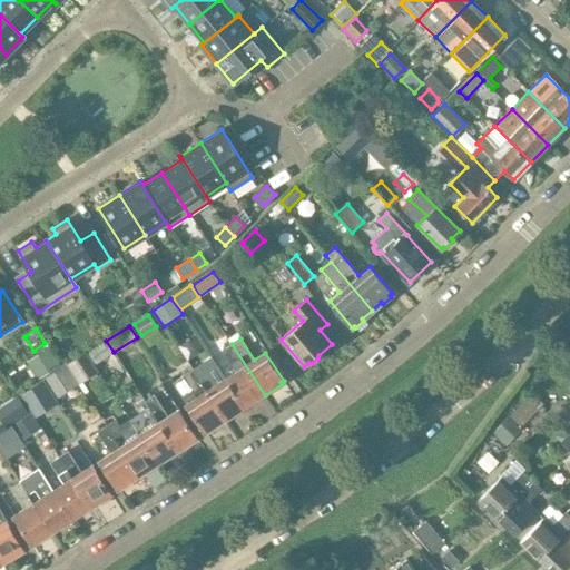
[(95,364),(114,352),(106,341),(87,353),(95,364)]
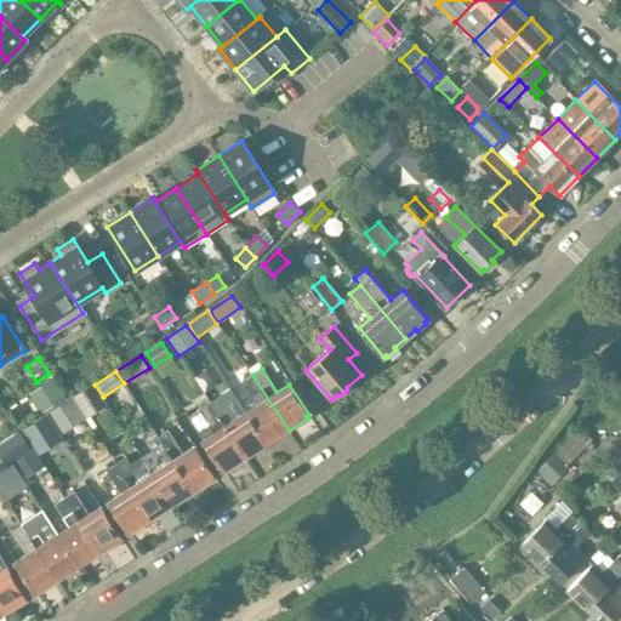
[(289,431),(252,375),(241,382),(257,405),(246,412),(267,445),(289,431)]
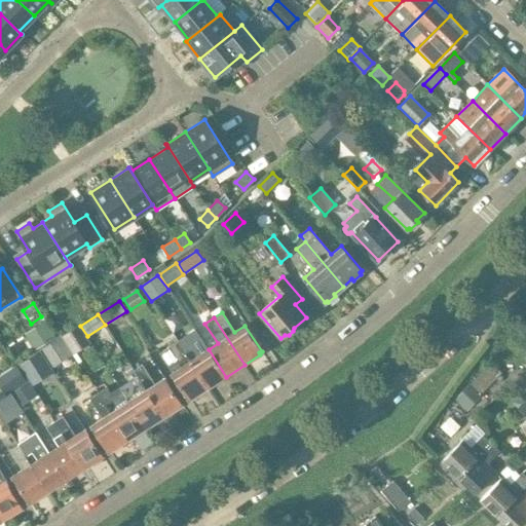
[(57,323),(50,327),(57,336),(66,330),(62,324),(57,323)]
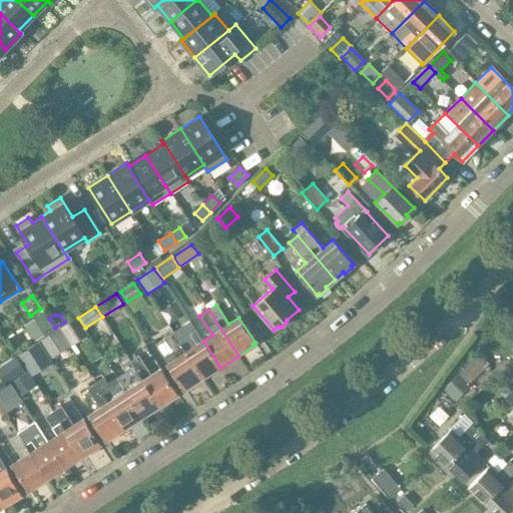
[(88,335),(77,318),(60,329),(71,346),(88,335)]
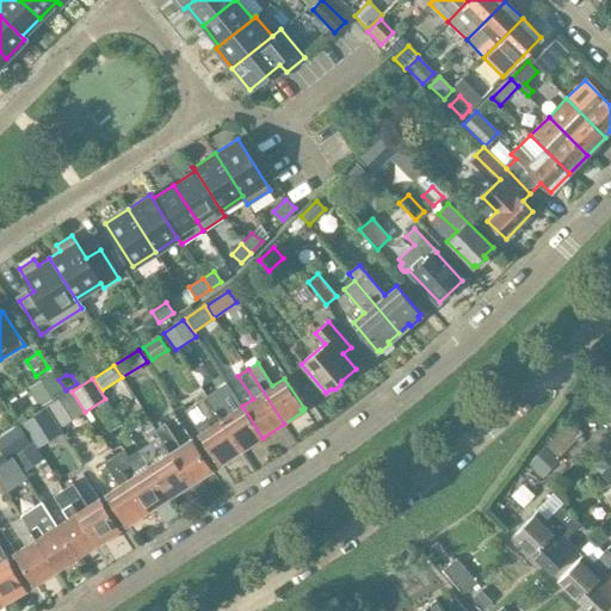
[(263,438),(242,406),(230,413),(216,389),(205,396),(242,451),(263,438)]
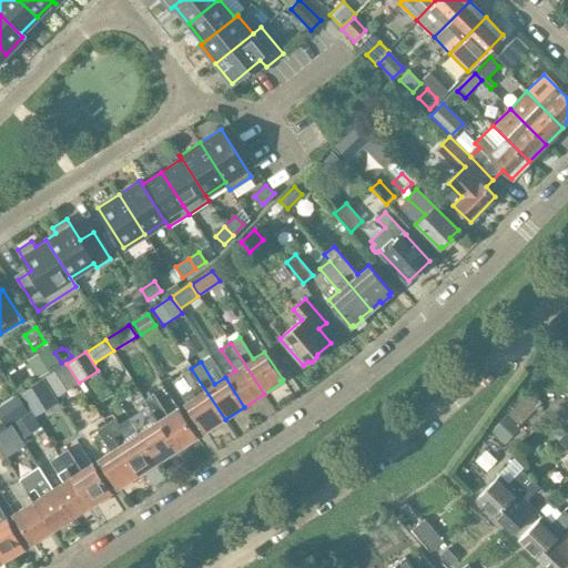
[(79,383),(67,364),(44,378),(57,397),(79,383)]
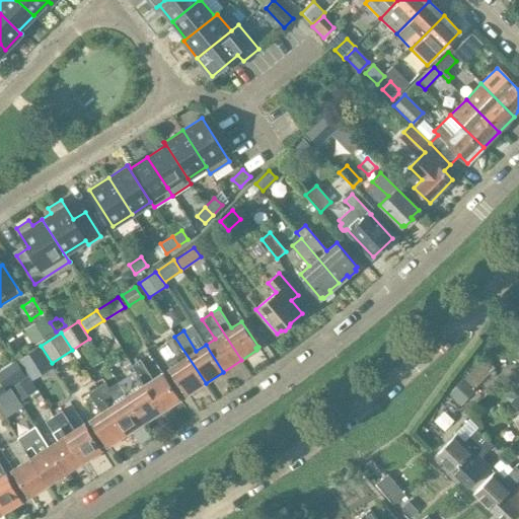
[(206,383),(174,337),(167,342),(179,361),(170,368),(187,393),(189,391),(190,393),(206,383)]
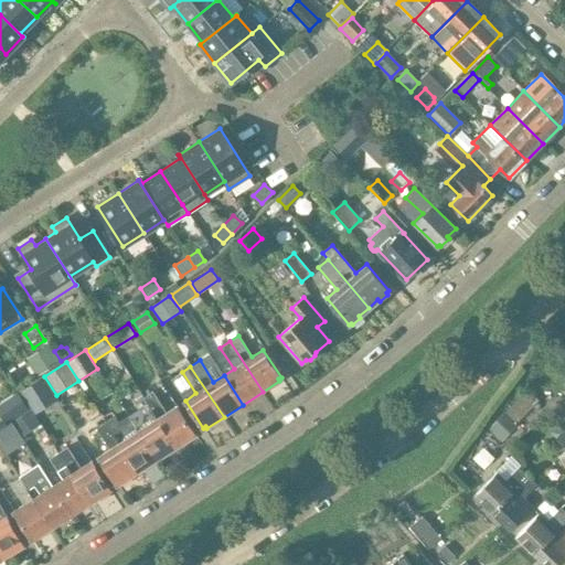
[(55,400),(42,379),(20,393),(33,414),(55,400)]
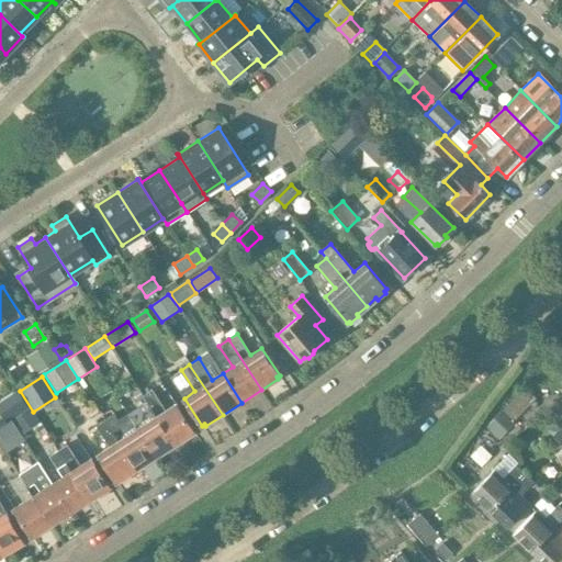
[(194,431),(177,403),(166,411),(152,389),(143,395),(176,446),(193,435),(192,433),(194,431)]
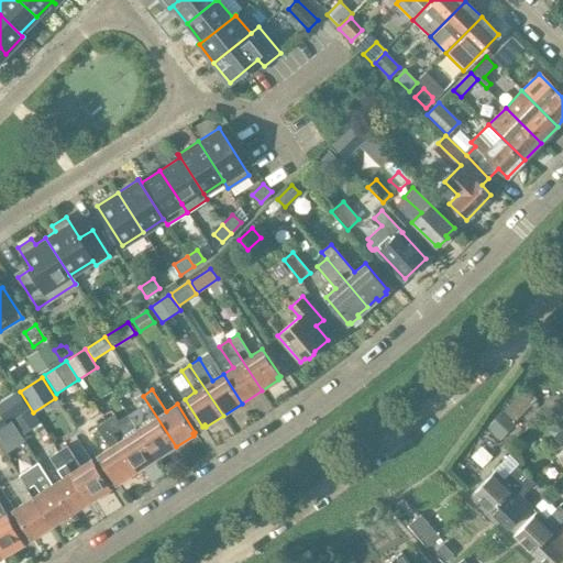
[(19,394),(12,398),(21,414),(28,409),(19,394)]
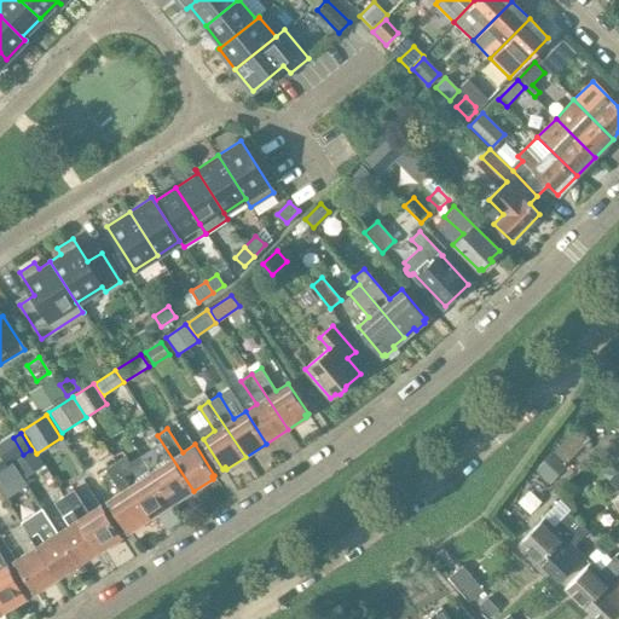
[(194,491),(157,435),(148,441),(152,450),(142,457),(151,473),(172,504),(194,491)]
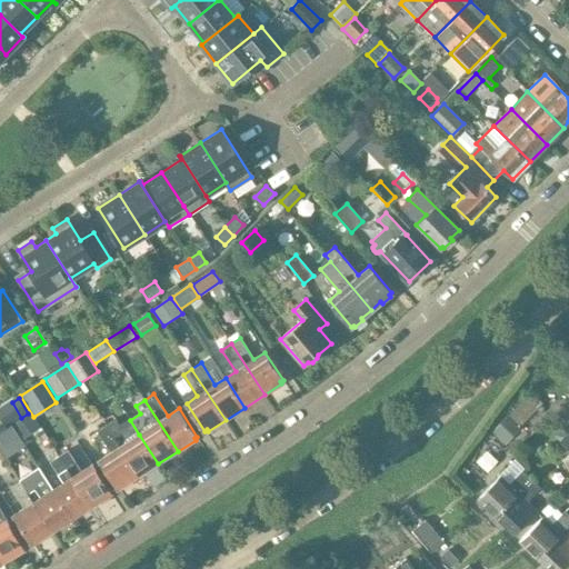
[(30,413),(12,425),(20,437),(38,426),(30,413)]
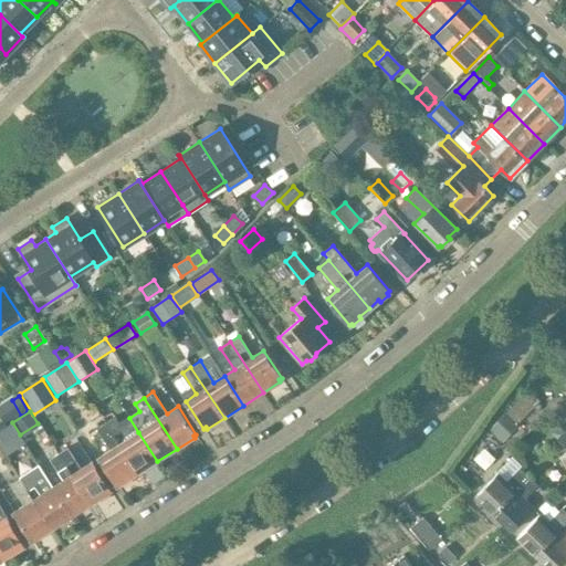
[(503,413),(489,429),(501,440),(515,425),(503,413)]
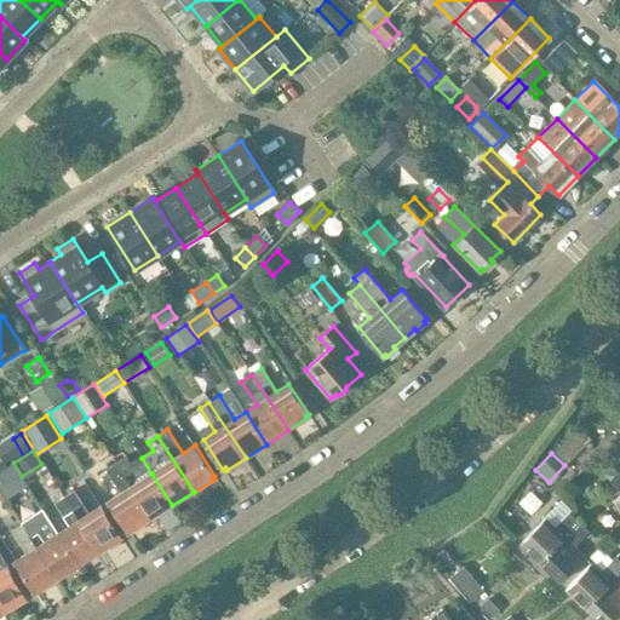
[(172,505),(151,474),(142,458),(131,464),(126,457),(115,463),(151,518),(172,505)]
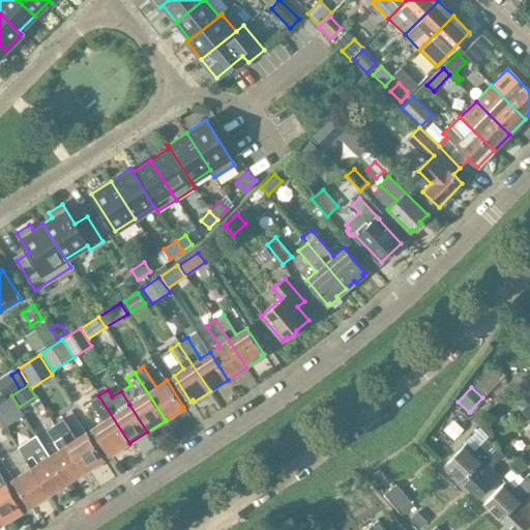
[(129,443),(98,395),(90,401),(104,421),(93,428),(110,453),(112,452),(113,454),(129,443)]
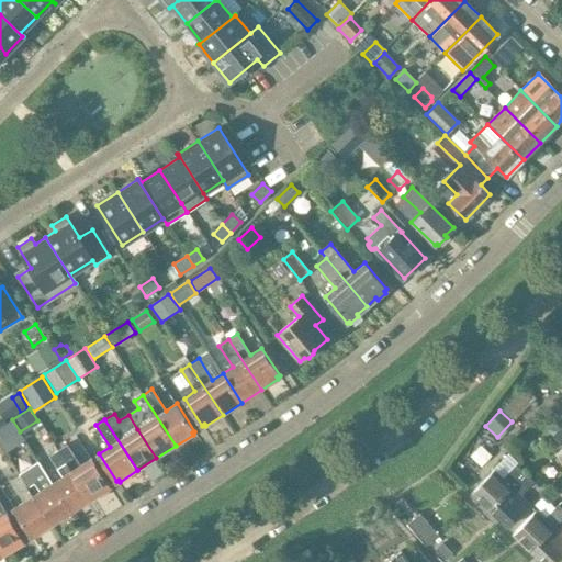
[(10,422),(0,427),(0,436),(3,442),(18,434),(10,422)]
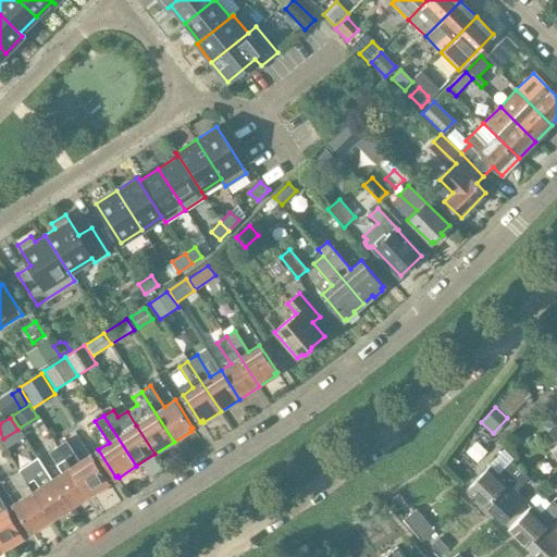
[(556,426),(554,424),(546,433),(556,442),(556,426)]
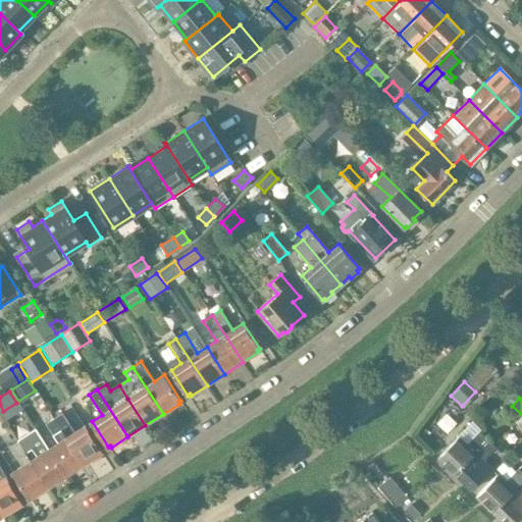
[(101,452),(85,426),(74,432),(61,413),(53,418),(84,465),(100,455),(99,453),(101,452)]
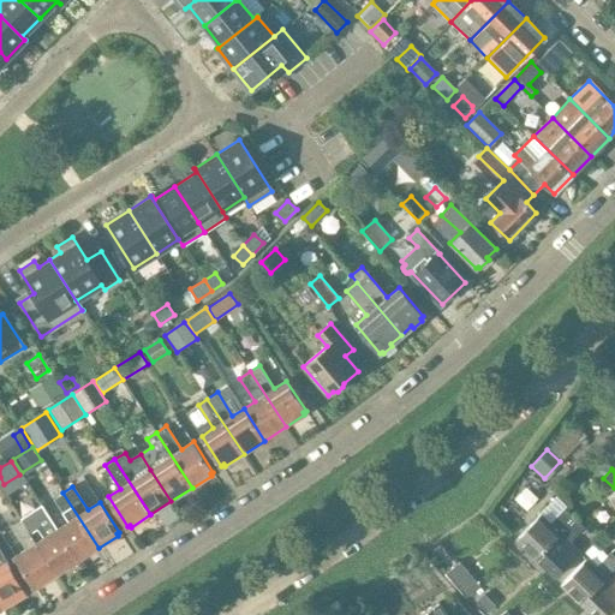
[(99,548),(63,493),(53,499),(67,523),(57,530),(78,562),(99,548)]
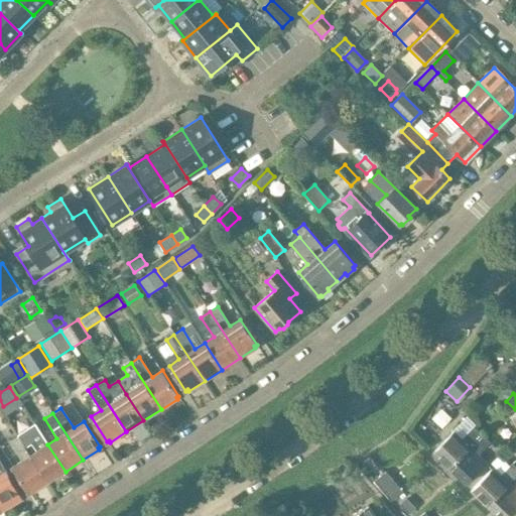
[(26,430),(17,435),(47,483),(66,472),(47,444),(35,424),(26,430)]
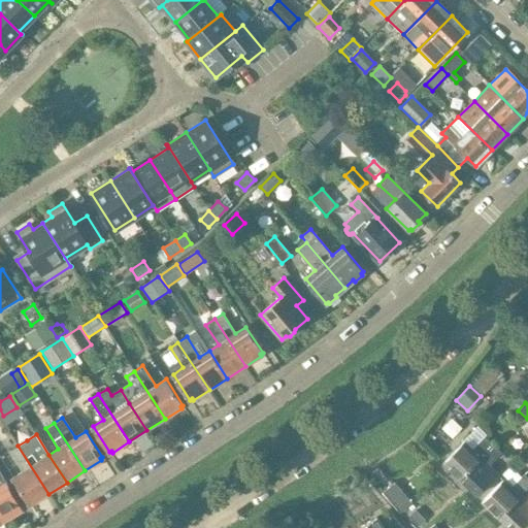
[(459,480),(493,444),(484,436),(471,450),(463,441),(442,463),(459,480)]
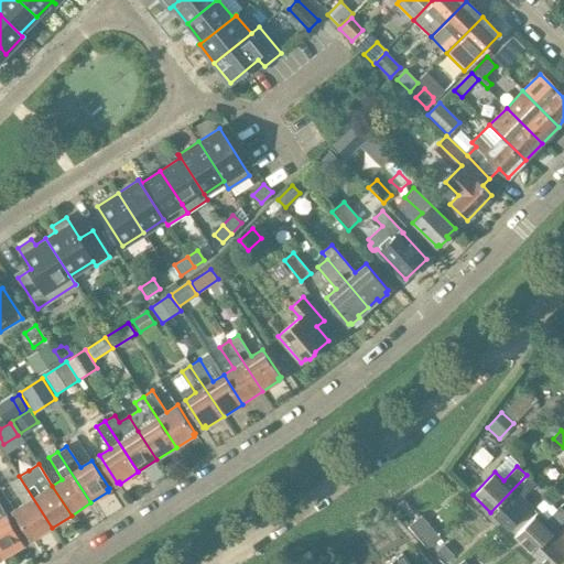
[(531,507),(522,498),(535,484),(527,475),(490,512),(509,530),(531,507)]
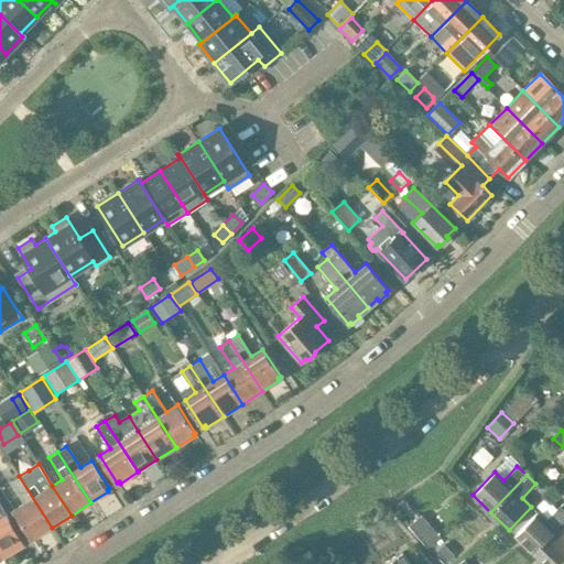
[(52,528),(19,476),(10,481),(24,503),(13,510),(31,539),(33,538),(34,539),(52,528)]
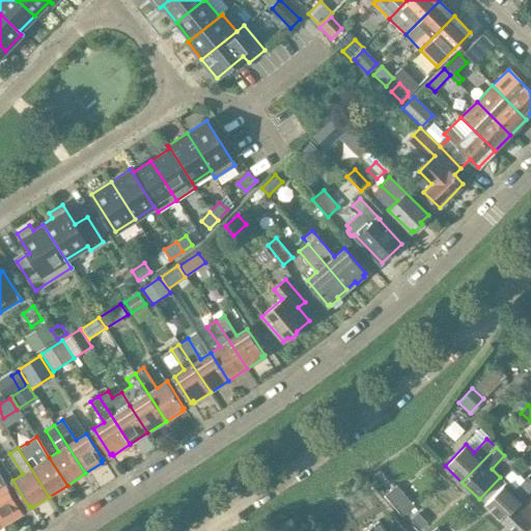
[(506,483),(484,505),(502,521),(523,499),(530,491),(530,473),(527,478),(527,477),(513,491),(506,483)]
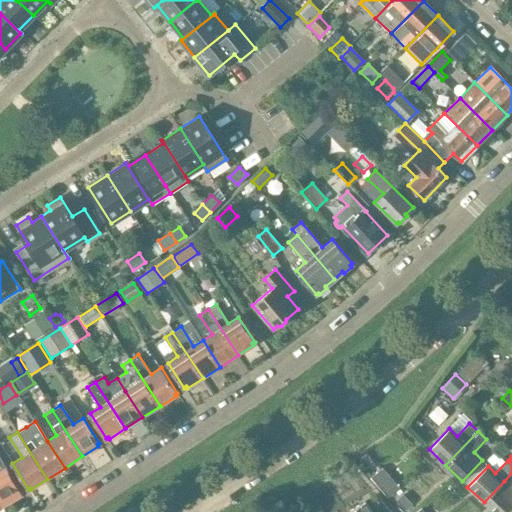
[(0,459),(0,501),(3,506),(19,497),(18,495),(20,494),(0,459)]
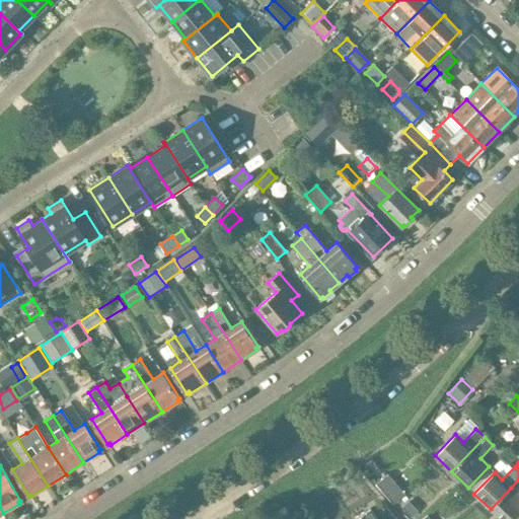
[(386,472),(374,484),(392,505),(404,494),(386,472)]
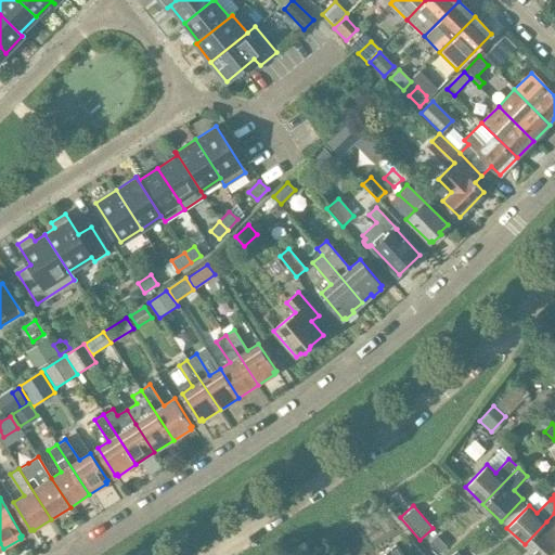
[(547,554),(554,547),(554,529),(554,530),(554,529),(554,517),(549,524),(546,521),(525,544),(534,554),(547,554)]
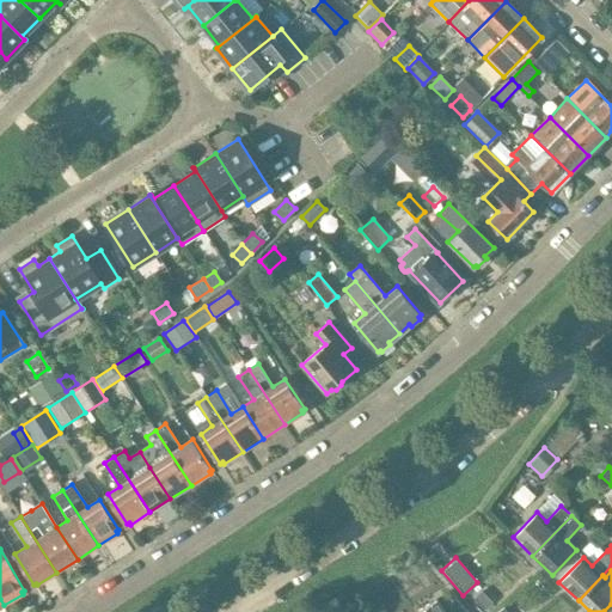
[(494,611),(502,605),(481,583),(466,598),(479,611),(494,611)]
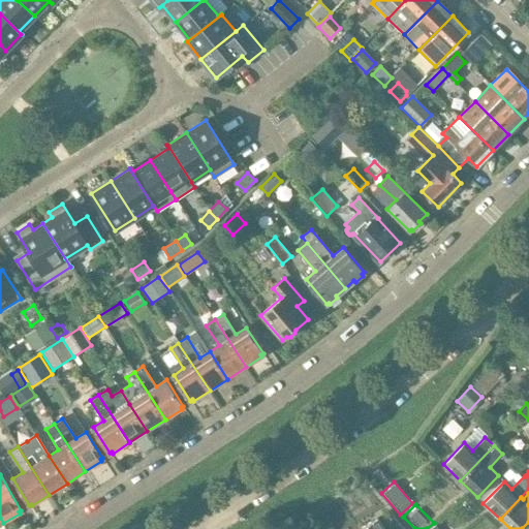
[(383,528),(377,518),(360,528),(383,528)]
